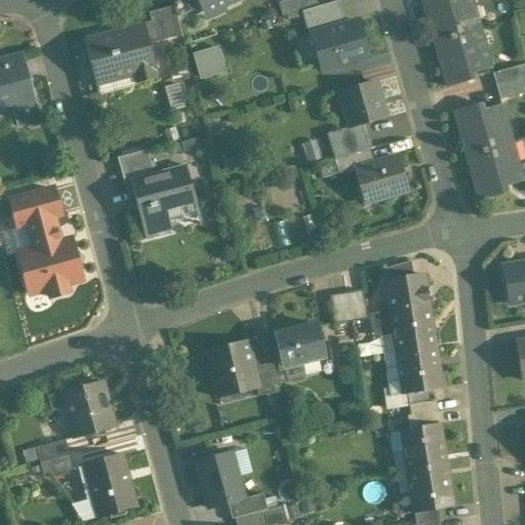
[(199,0),(205,13),(234,0),(199,0)]
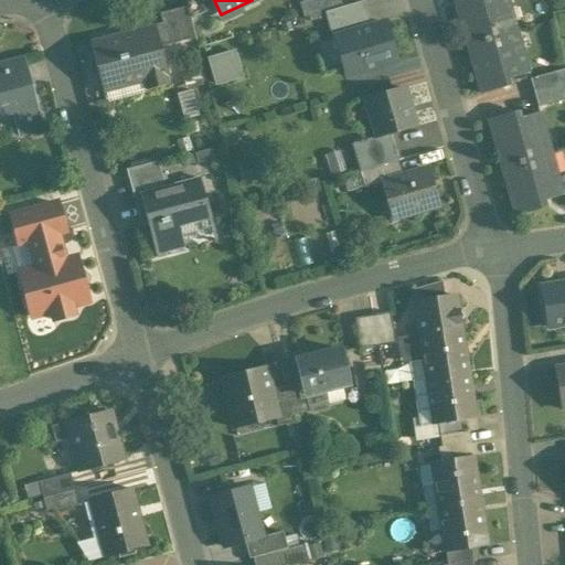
[(330,0),(311,0),(299,3),(304,18),(333,10),(330,0)]
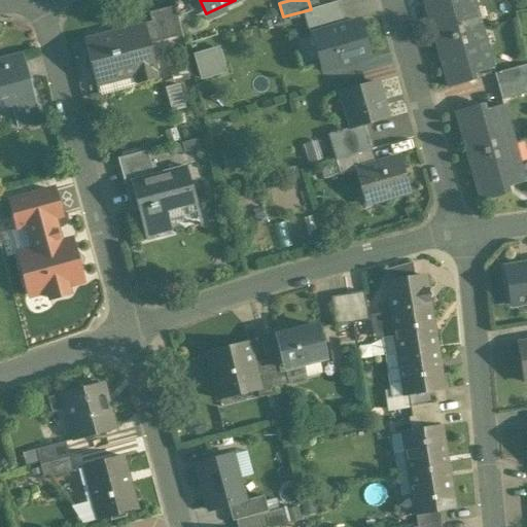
[(317,0),(308,0),(311,9),(320,6),(317,0)]
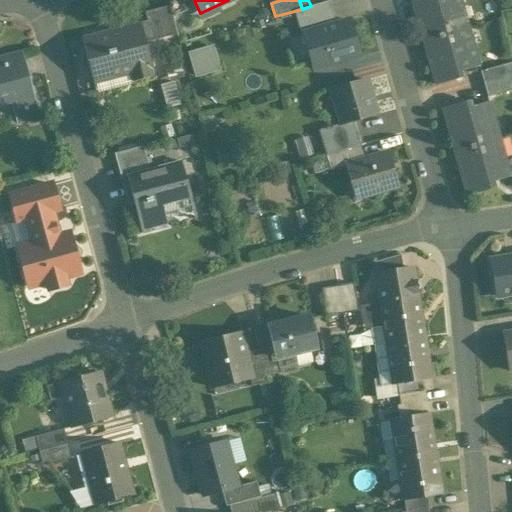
[(459,0),(411,0),(420,30),(422,30),(425,41),(467,29),(459,0)]
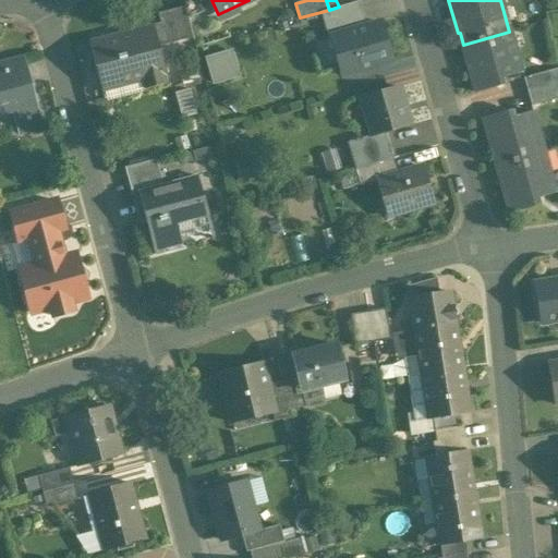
[(184,7),(157,14),(160,25),(166,45),(166,46),(193,38),(184,7)]
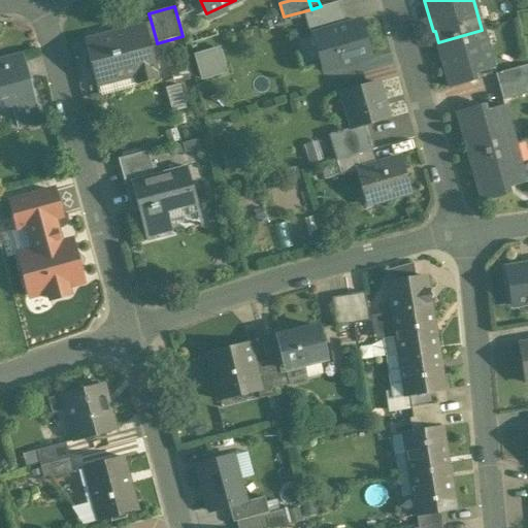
[(356,15),(307,30),(319,68),(368,54),(356,15)]
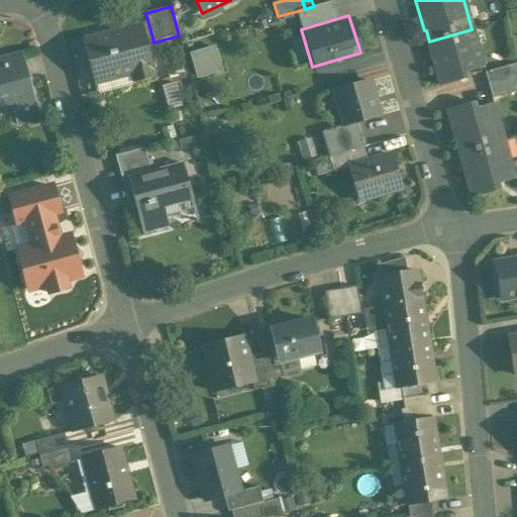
[(140,23),(121,28),(122,31),(85,40),(84,37),(82,38),(96,92),(98,91),(95,80),(129,71),(132,83),(154,77),(146,43),(153,41),(148,23),(141,25),(140,23)]
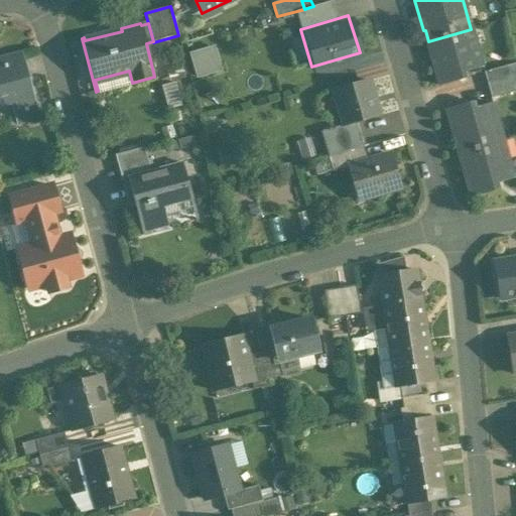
[(471,29),(428,41),(431,53),(430,53),(439,86),(458,81),(457,75),(482,68),(471,29)]
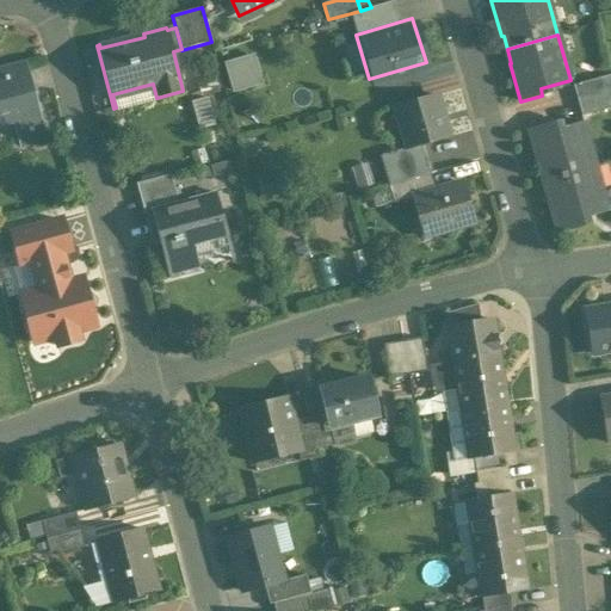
[(223,61),(232,92),(264,84),(255,51),(223,61)]
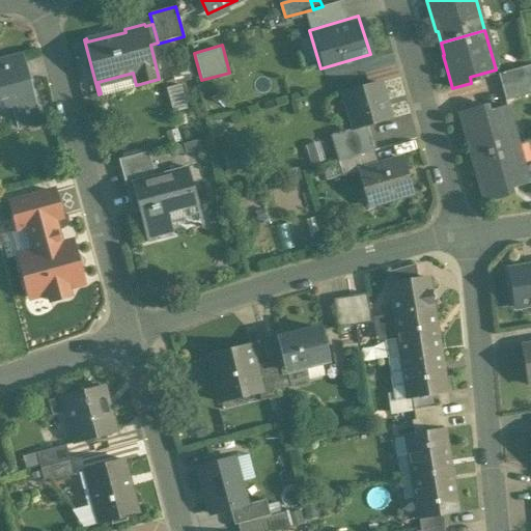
[(22,56),(0,61),(0,114),(1,120),(15,116),(14,113),(19,111),(22,124),(38,120),(22,56)]
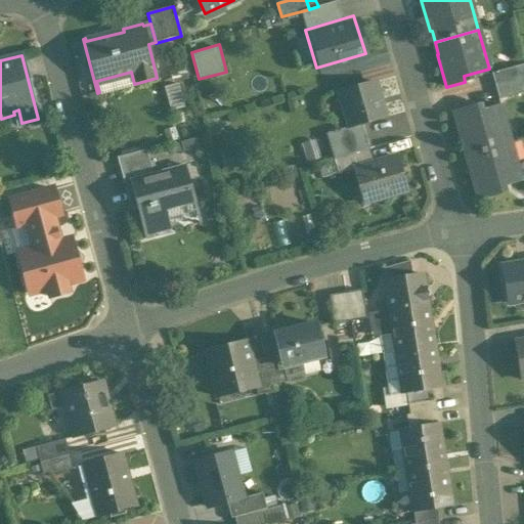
[(523,63),(490,74),(494,86),(523,78),(523,63)]
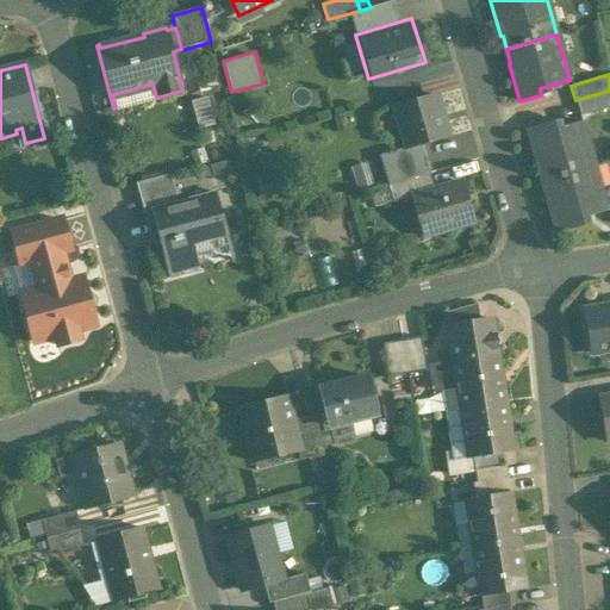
[(609,91),(576,100),(580,117),(609,107),(609,91)]
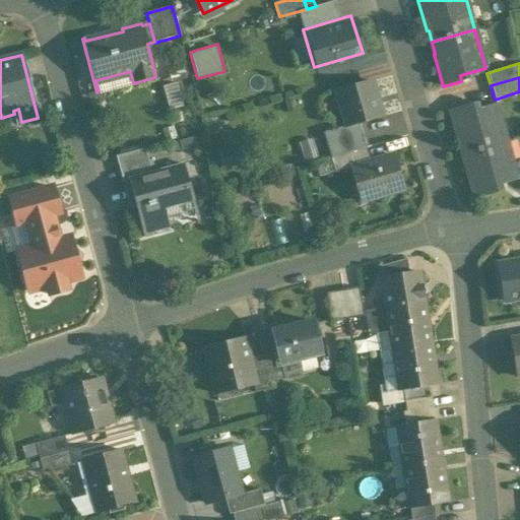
[(177,81),(161,85),(168,109),(183,105),(177,81)]
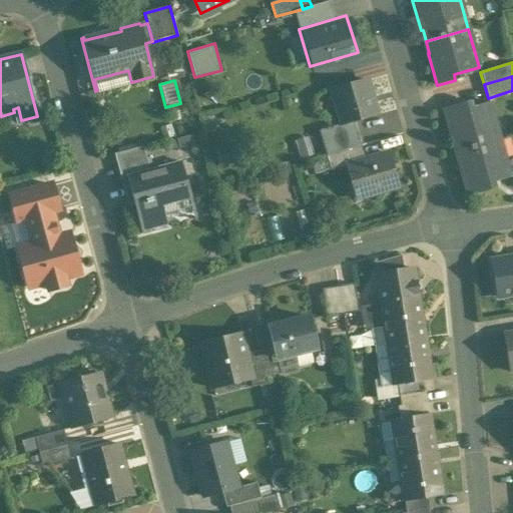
[(367,80),(332,90),(342,124),(354,121),(376,115),(367,80)]
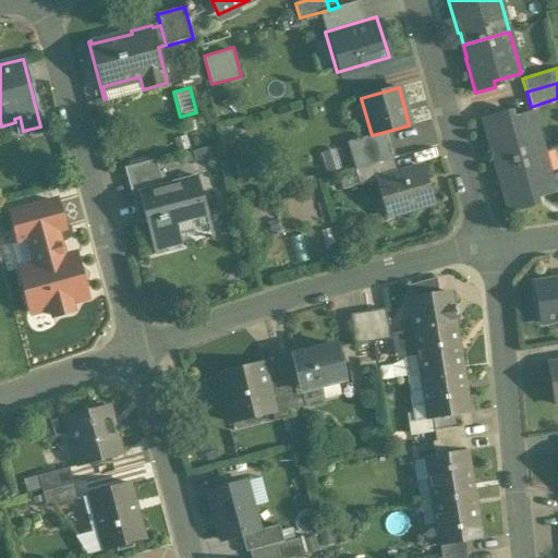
[(532,112),(505,120),(502,112),(482,118),(492,154),(494,153),(497,166),(544,153),(532,112)]
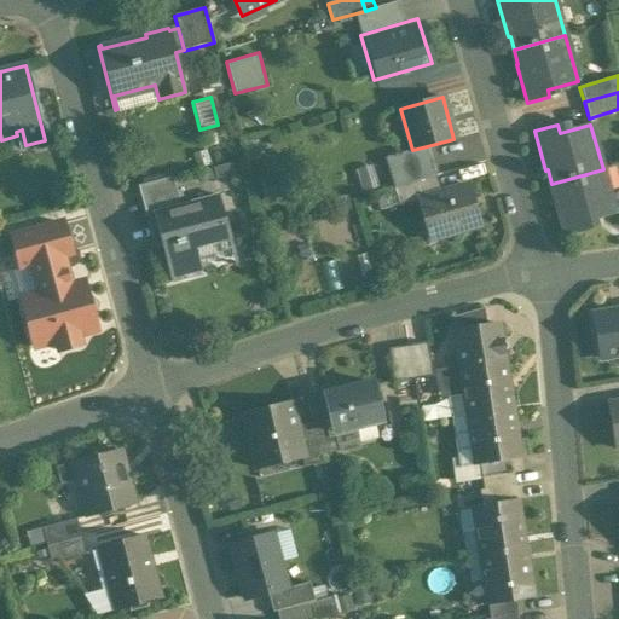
[(412,150),(385,158),(394,189),(435,177),(427,146),(412,150)]
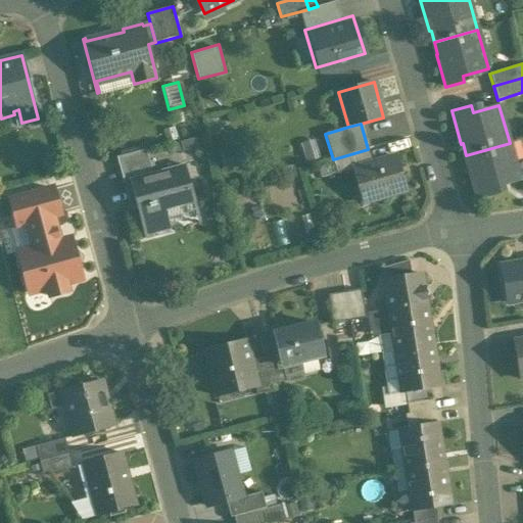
[(510,143),(466,155),(469,167),(468,167),(477,200),(496,194),(494,188),(520,181),(510,143)]
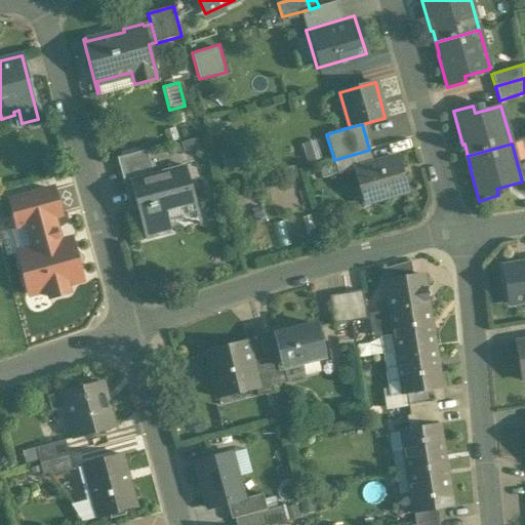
[(146,150),(117,158),(117,160),(121,159),(127,180),(153,174),(146,150)]
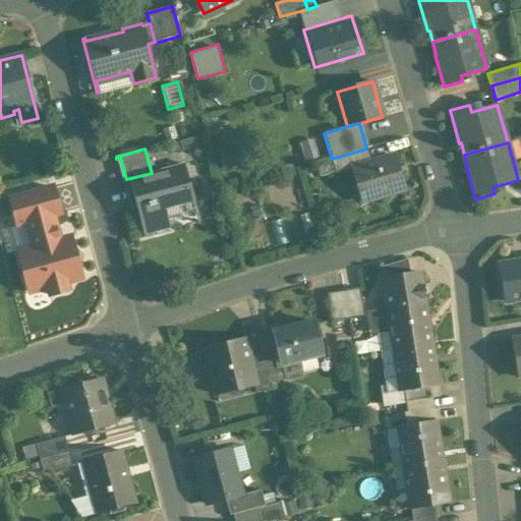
[(366,149),(332,159),(336,173),(352,169),(352,168),(370,162),(366,149)]
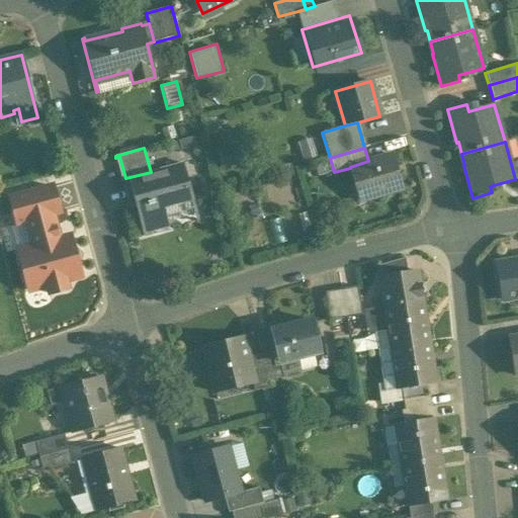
[(368,161),(350,167),(350,168),(356,186),(364,184),(369,198),(401,189),(391,155),(368,161)]
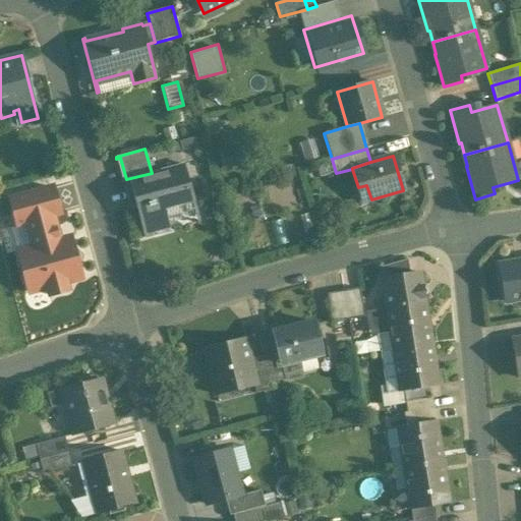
[(126,179),(122,180),(123,182),(129,180),(145,238),(170,231),(163,203),(173,199),(174,203),(192,197),(183,165),(152,173),(126,179)]
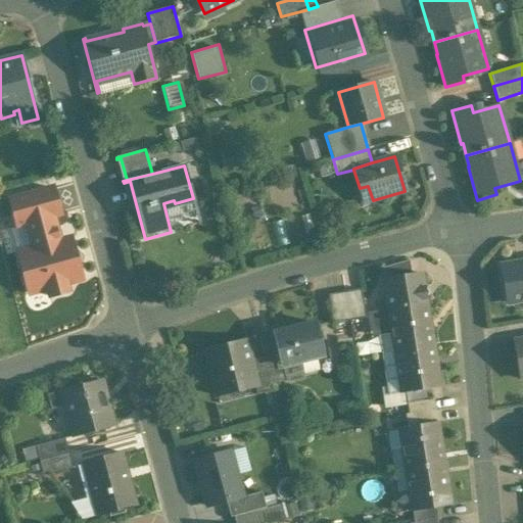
[(53,189),(9,200),(16,226),(27,223),(52,216),(60,214),(53,189)]
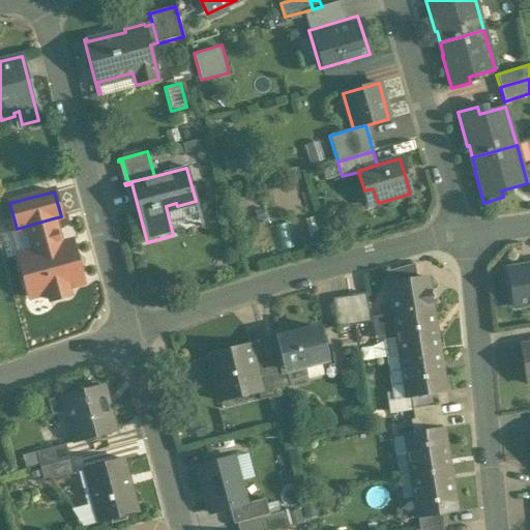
[(60,245),(53,218),(27,226),(34,253),(18,257),(29,297),(48,292),(50,301),(68,296),(66,288),(83,283),(71,242),(60,245)]
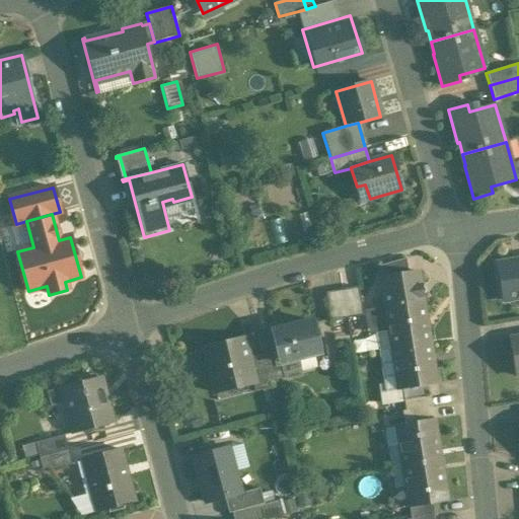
[(405,258),(380,266),(382,278),(408,274),(405,258)]
